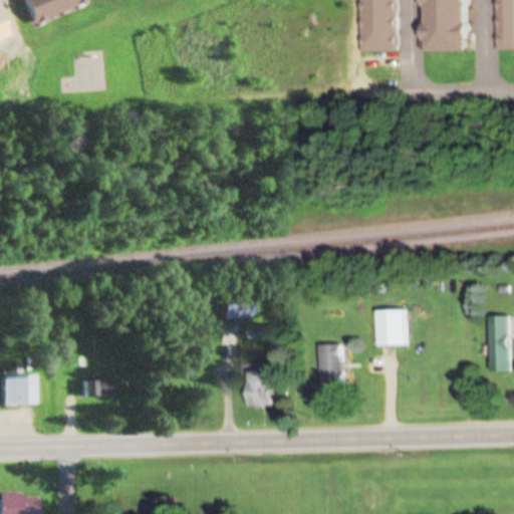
[(25,0),(91,0),(36,24),(25,0)]
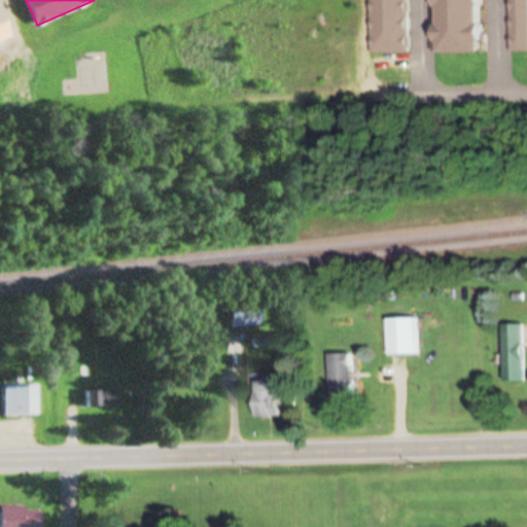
[(373,0),(410,0),(410,50),(373,50),(373,0)]
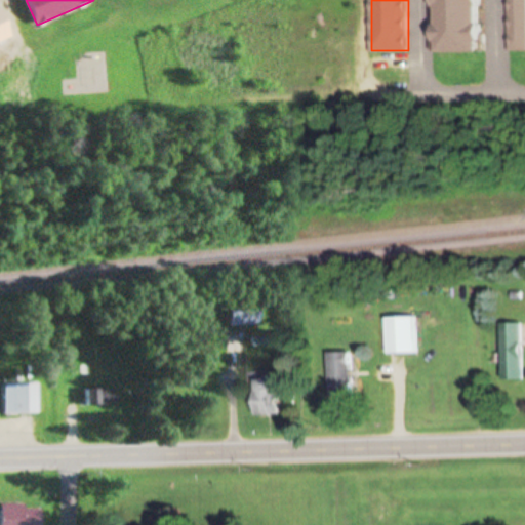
[(481,0),(483,51),(436,53),(433,0),(481,0)]
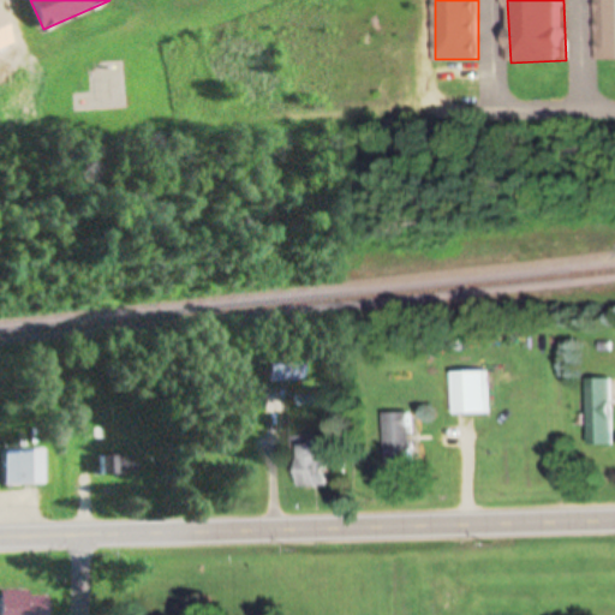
[(595,0),(614,0),(614,60),(596,61),(595,0)]
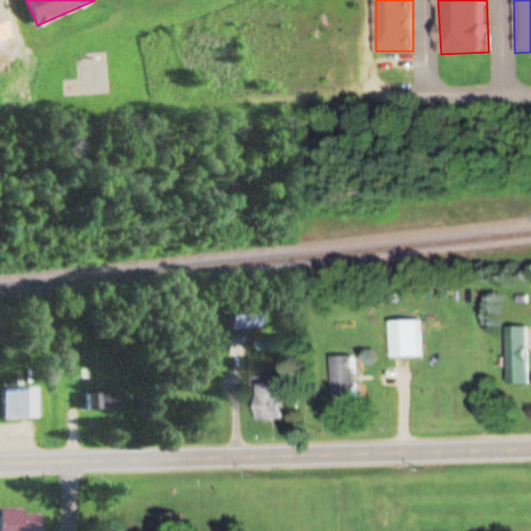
[(0,10),(10,35),(0,39),(0,10)]
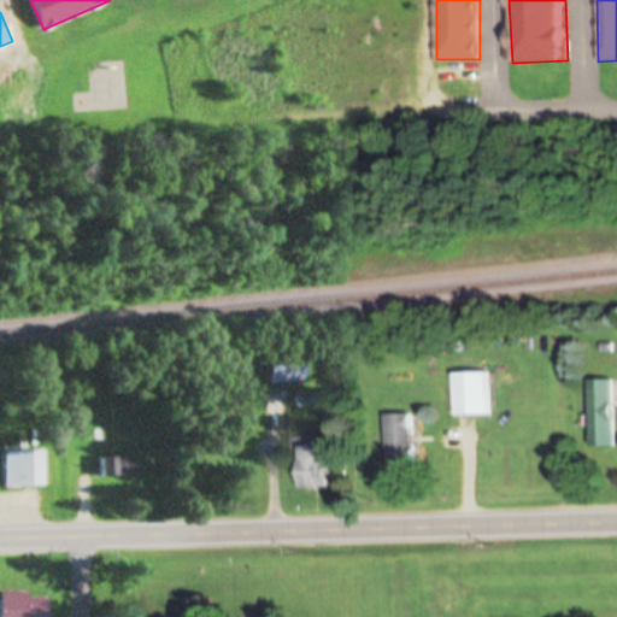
[(270,382),(304,382),(304,353),(270,353),(270,382)]
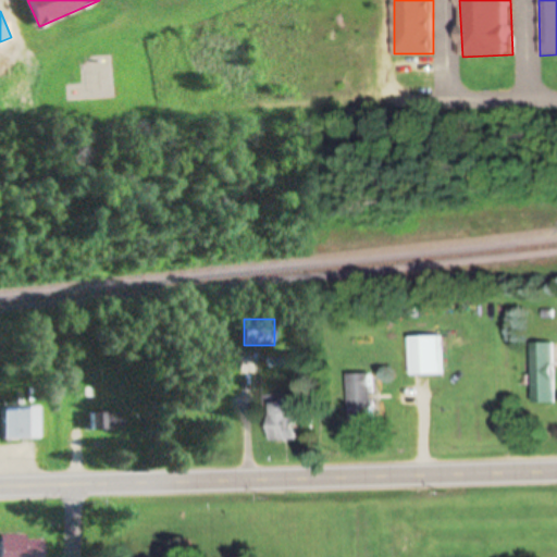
[(406,335),(443,334),(444,374),(407,375),(406,335)]
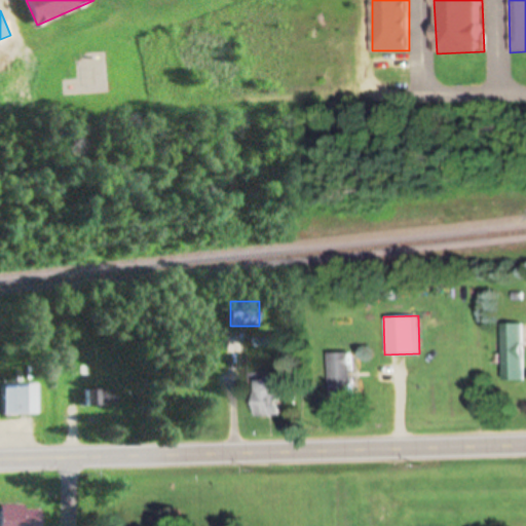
[(501,323),(524,322),(525,378),(501,378),(501,323)]
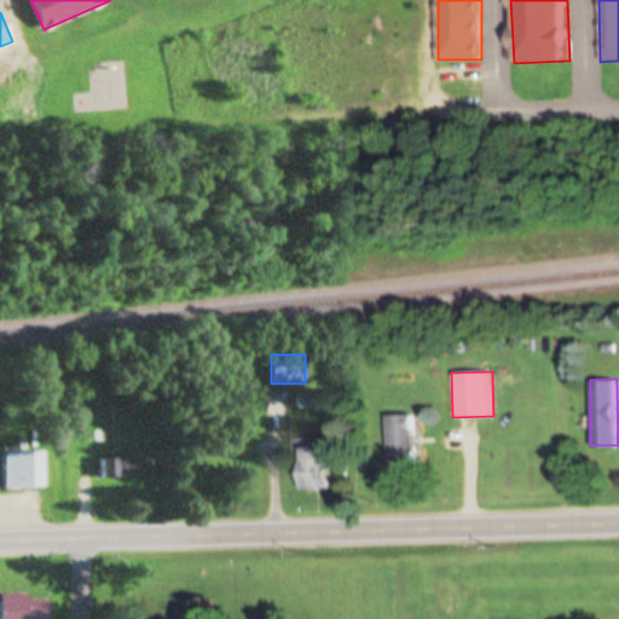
[(386,414),(412,412),(414,446),(387,447),(386,414)]
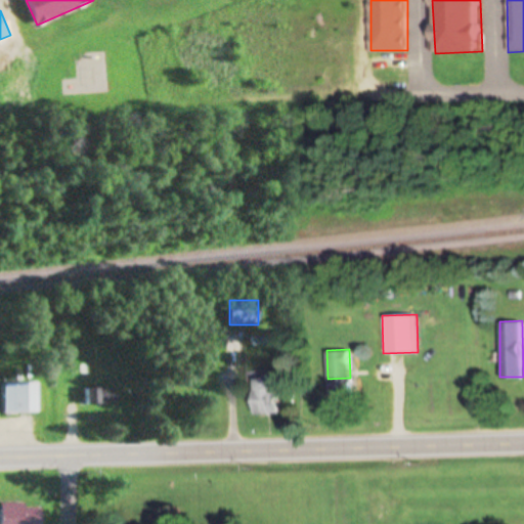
[(251,377),(277,376),(278,412),(252,413),(251,377)]
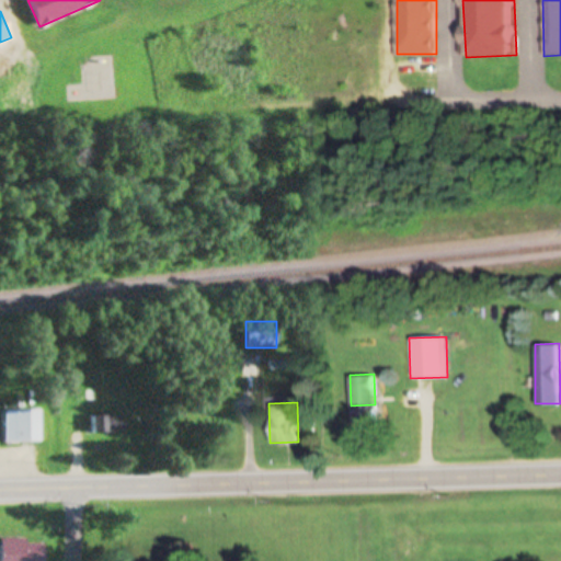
[(3,411),(3,443),(39,443),(39,411),(3,411)]
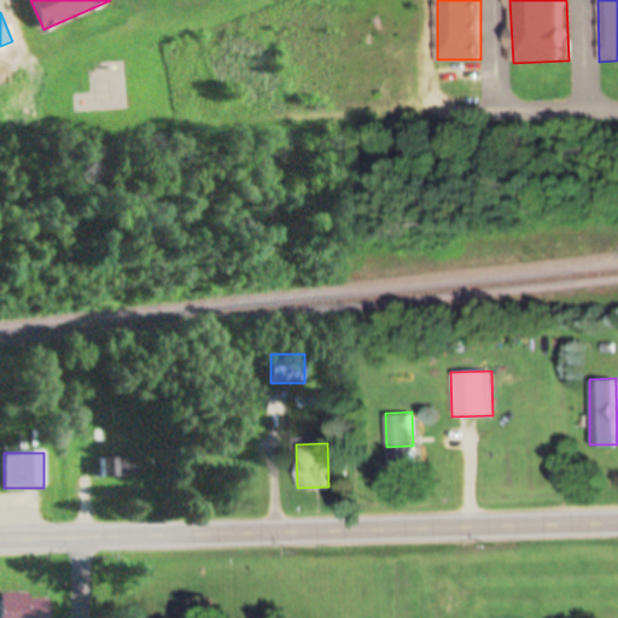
[(138,458),(101,459),(101,477),(139,476),(138,458)]
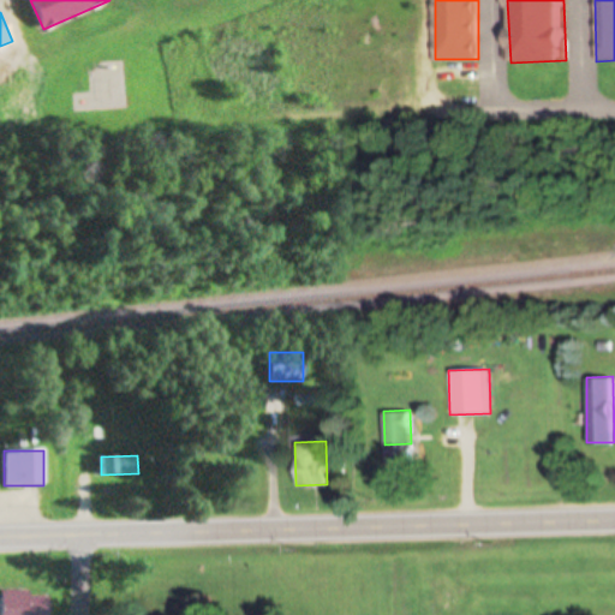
[(48,614),(49,593),(3,593),(1,614),(48,614)]
